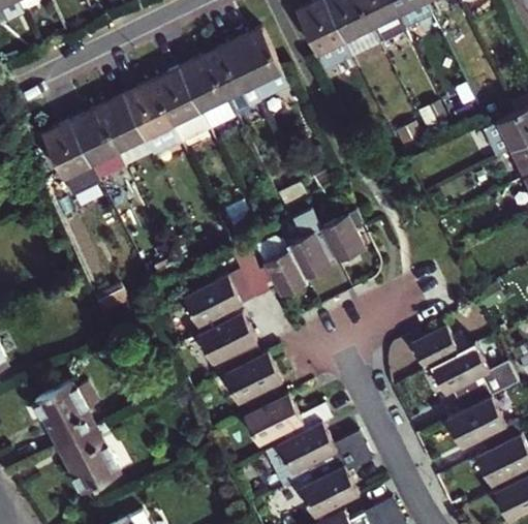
[(22,13),(14,0),(0,0),(0,11),(6,24),(23,17),(22,13)]
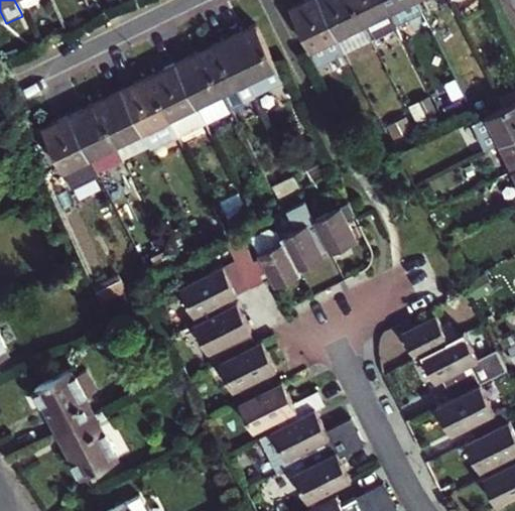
[(14,0),(21,13),(35,6),(32,0),(14,0)]
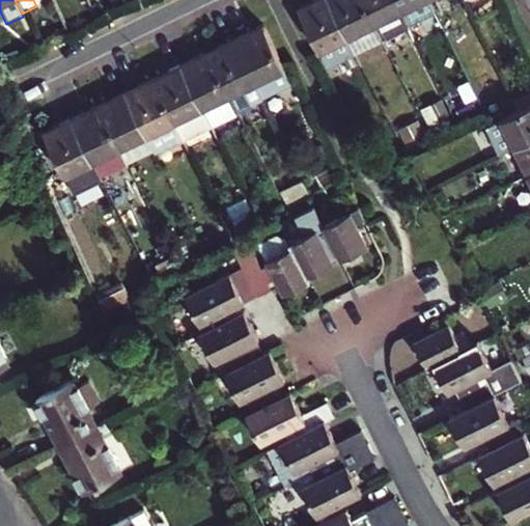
[(353,58),(344,42),(325,0),(322,0),(297,12),(316,55),(325,72),(353,58)]
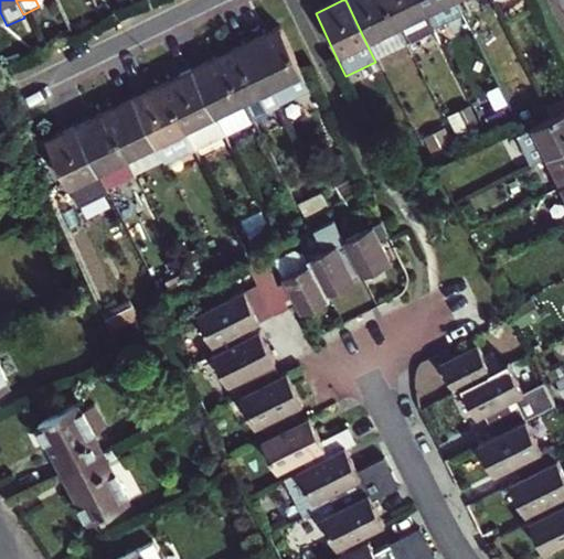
[(396,30),(382,0),(346,0),(366,44),(396,30)]
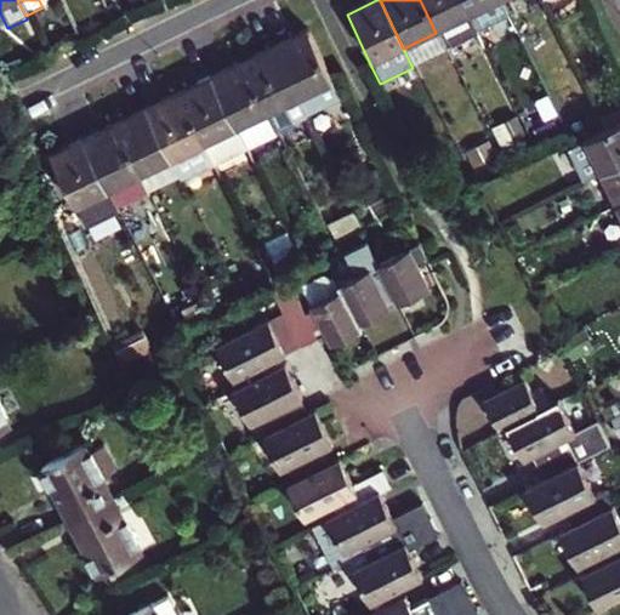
[(458,0),(420,0),(436,33),(443,49),(475,33),(467,17),(458,0)]
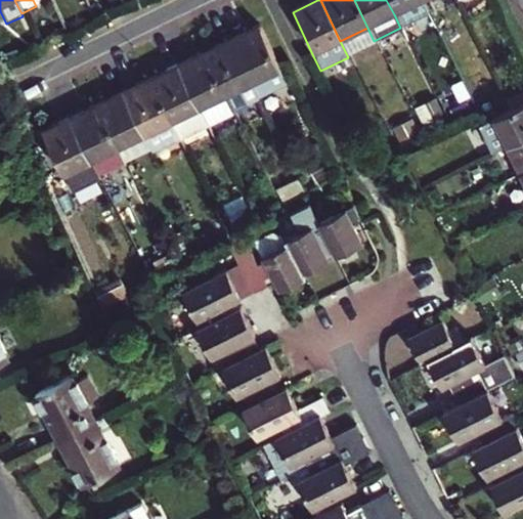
[(422,2),(420,0),(386,0),(394,14),(400,28),(428,14),(422,2)]
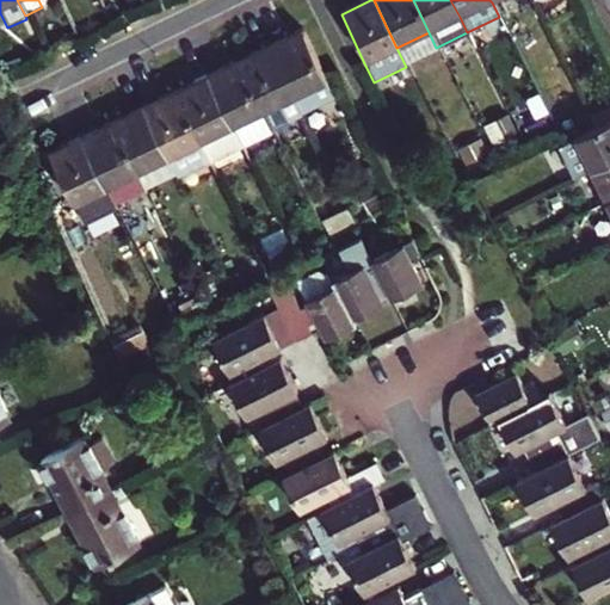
[(325,84),(300,35),(269,50),(293,99),(301,116),(333,100),(325,84)]
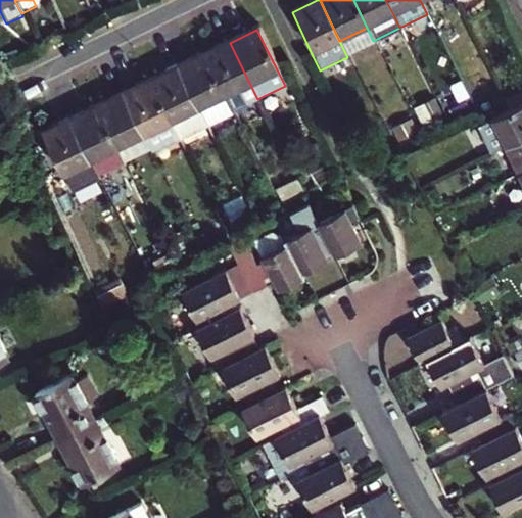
[(230,43),(202,56),(232,115),(246,109),(258,102),(257,99),(250,85),(230,43)]
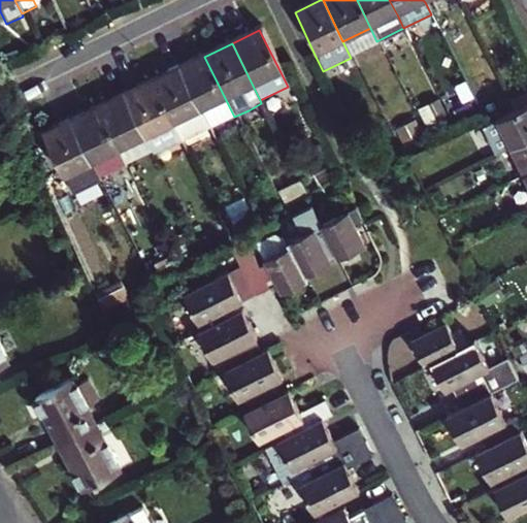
[(204,57),(178,69),(208,130),(234,118),(234,117),(204,57)]
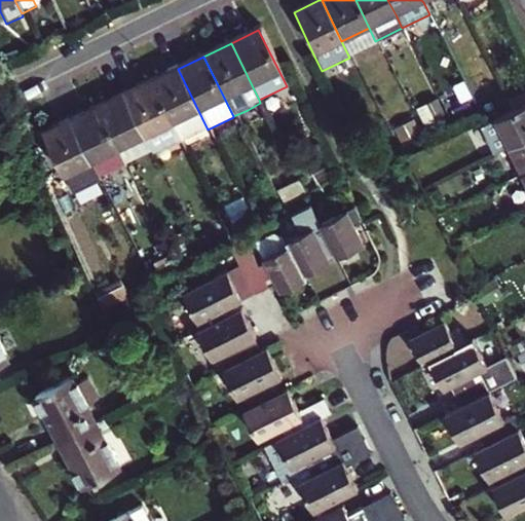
[(208,129),(178,69),(150,82),(180,143),(208,129)]
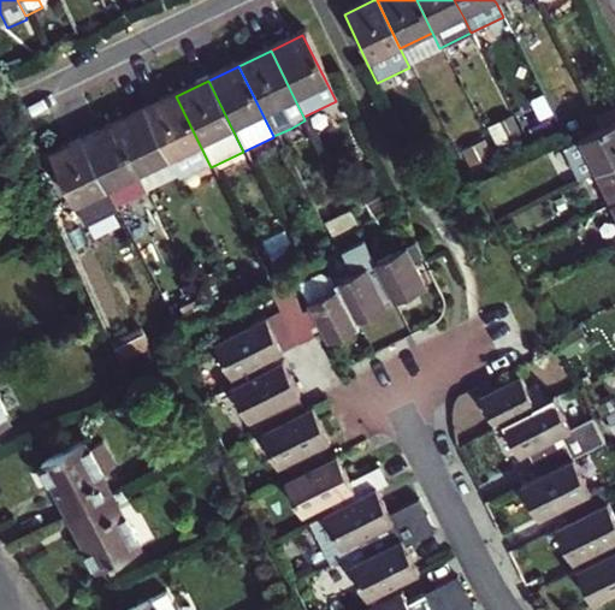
[(211,167),(176,96),(145,111),(177,178),(179,183),(211,167)]
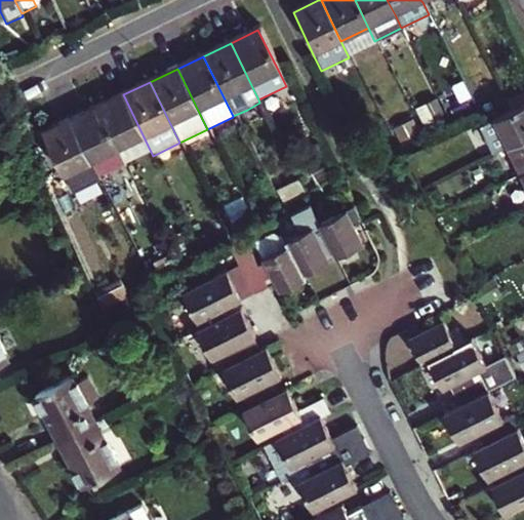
[(96,108),(123,165),(151,152),(123,94),(96,108)]
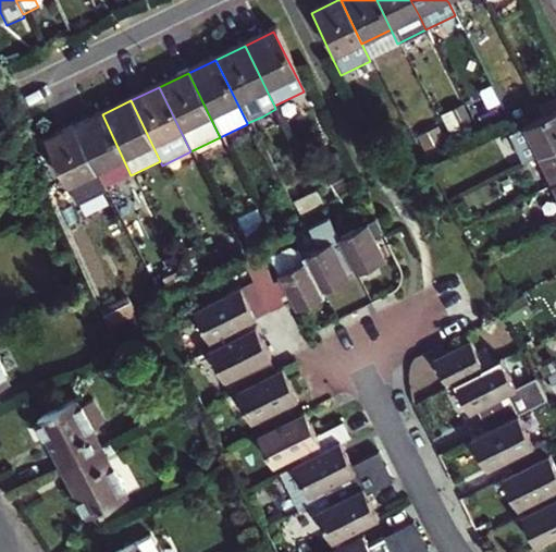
[(437,126),(445,143),(473,130),(466,113),(437,126)]
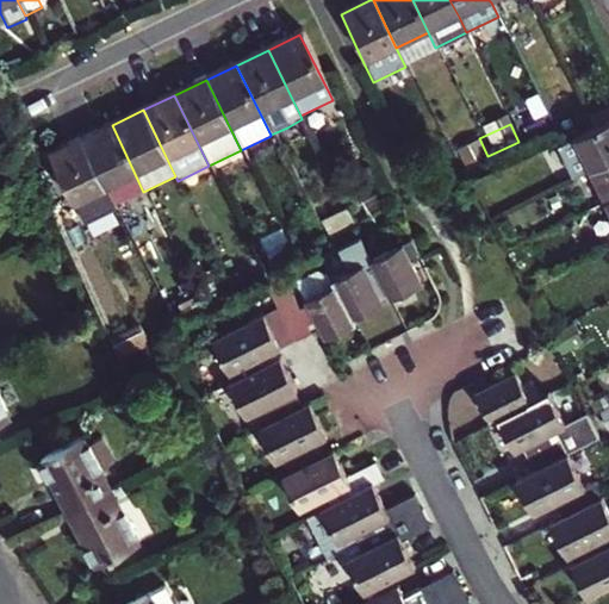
[(112,125),(80,141),(113,207),(144,193),(143,192),(112,125)]
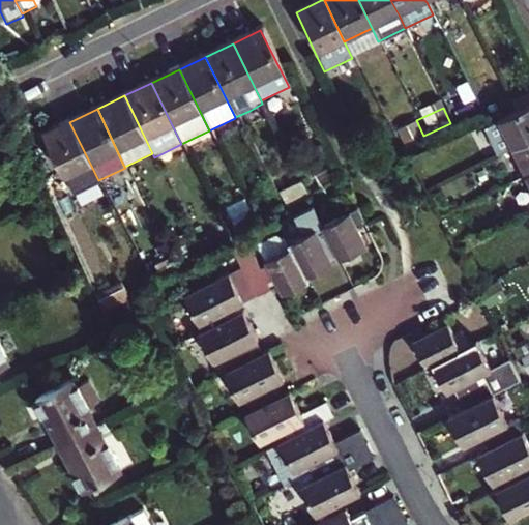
[(528,143),(528,109),(515,116),(489,128),(485,130),(498,158),(512,151),(528,143)]
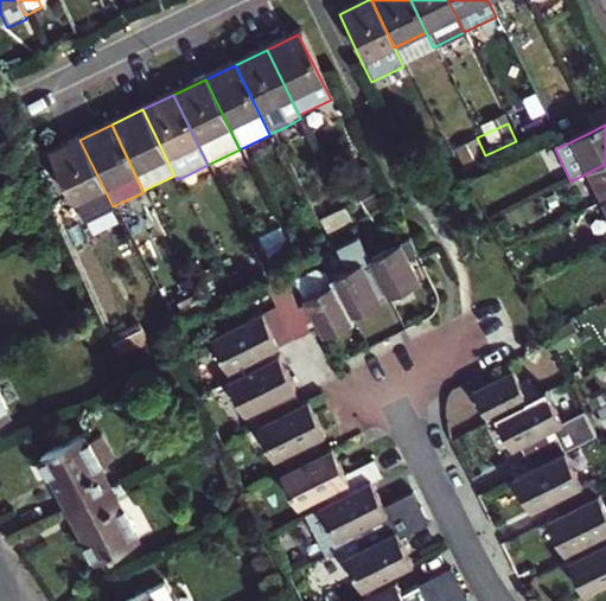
[(113,206),(80,140),(49,155),(83,227),(115,210),(113,206)]
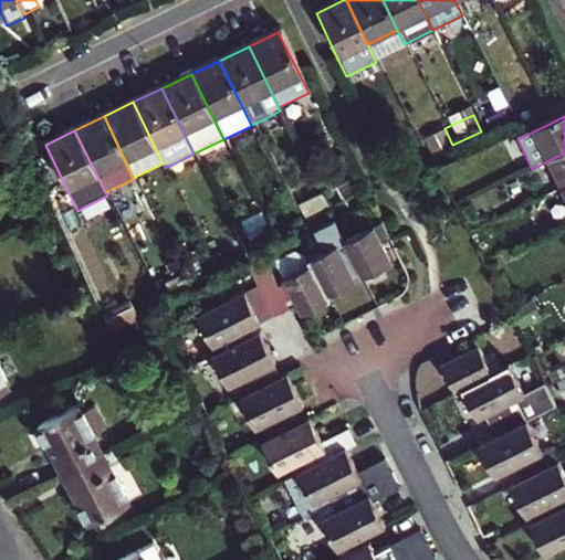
[(561,190),(564,188),(564,152),(547,161),(561,190)]
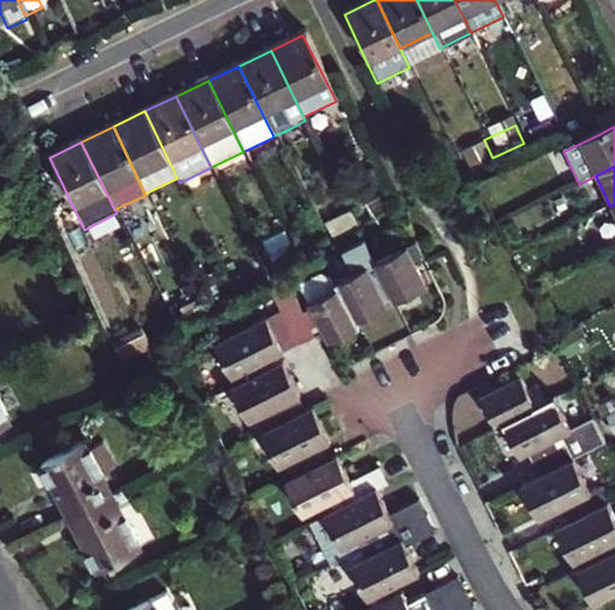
[(378,201),(355,213),(361,225),(385,213),(378,201)]
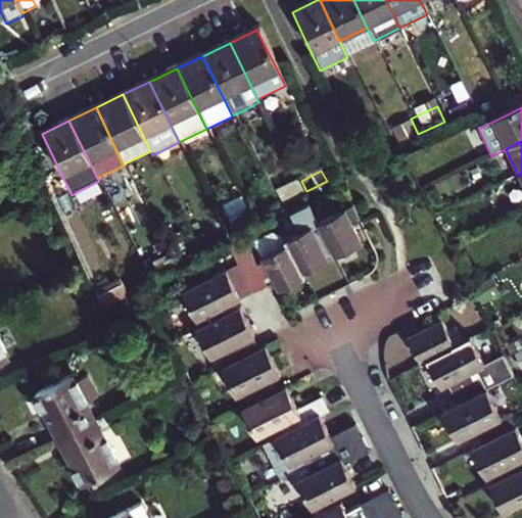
[(304,198),(297,183),(275,194),(283,209),(304,198)]
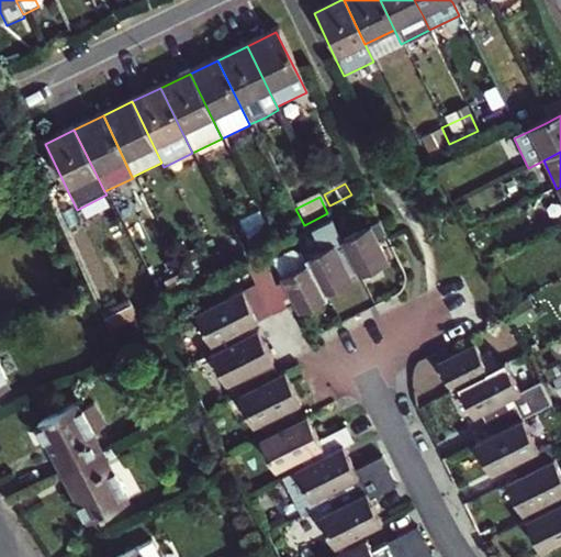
[(320,254),(303,262),(305,268),(309,266),(324,297),(357,279),(339,244),(329,223),(310,233),(320,254)]
